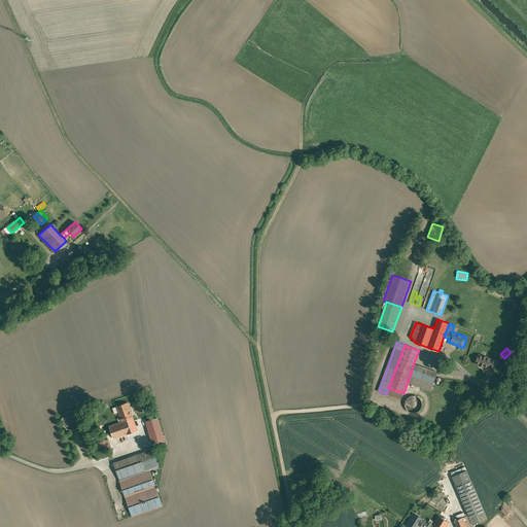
[(483,356),(479,355),(479,356),(478,356),(477,359),(478,360),(476,363),(480,364),(484,366),(484,365),(488,367),(488,366),(490,359),(487,357),(483,356)]
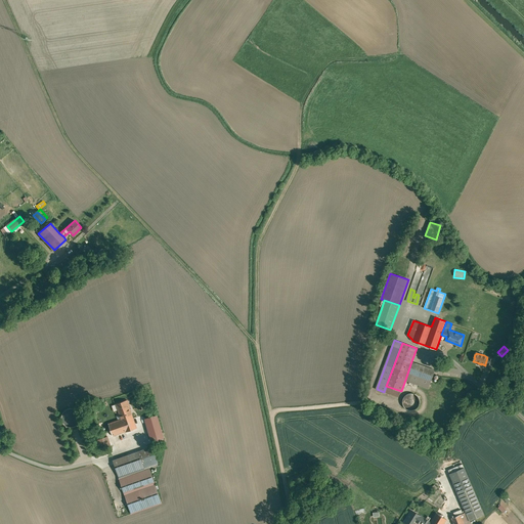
[(494,359),(487,356),(487,357),(485,364),(492,366),(494,359)]
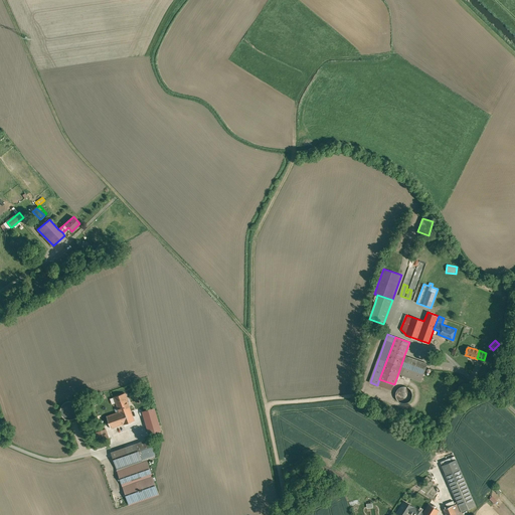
[(427,364),(404,355),(398,373),(421,381),(427,364)]
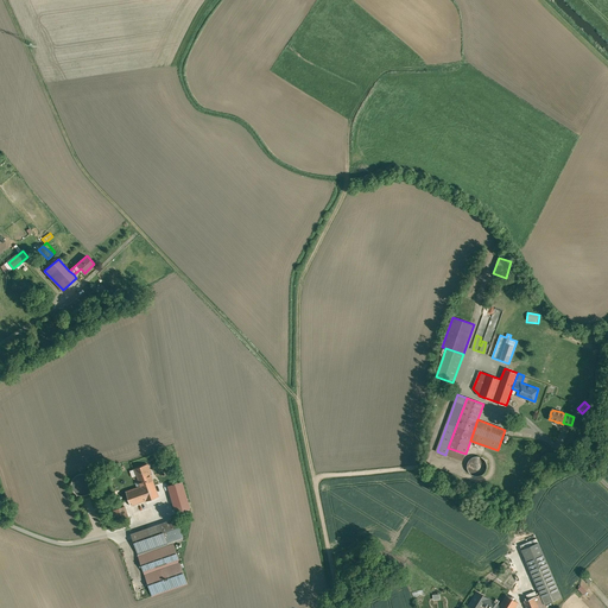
[(476,457),(475,457),(474,457),(472,458),(470,460),(469,460),(469,461),(468,462),(468,463),(467,464),(467,466),(467,467),(467,468),(467,469),(468,470),(468,472),(468,473),(469,474),(470,475),(472,476),(473,476),(474,477),(476,477),(477,477),(479,477),(480,477),(481,476),(482,475),(483,475),(485,474),(486,473),(486,472),(487,470),(487,469),(487,468),(487,467),(487,466),(487,464),(486,463),(486,462),(485,461),(483,460),(482,458),(481,457),(480,457),(477,457),(476,457)]
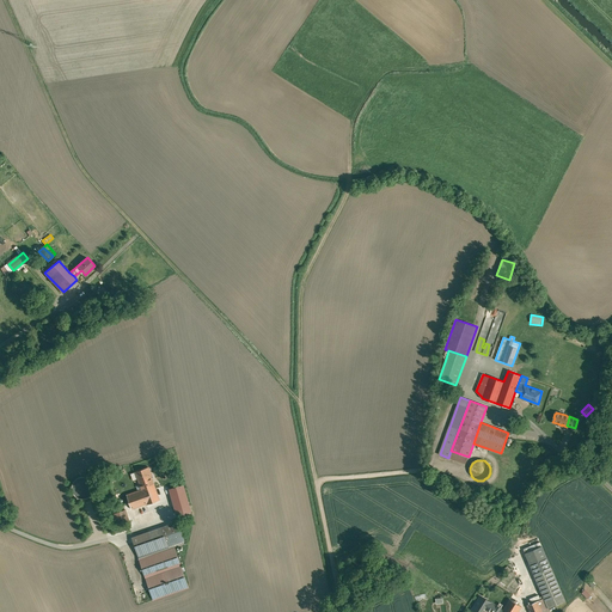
[(150,467),(136,471),(141,484),(138,487),(139,490),(154,485),(150,473),(151,472),(150,467)]
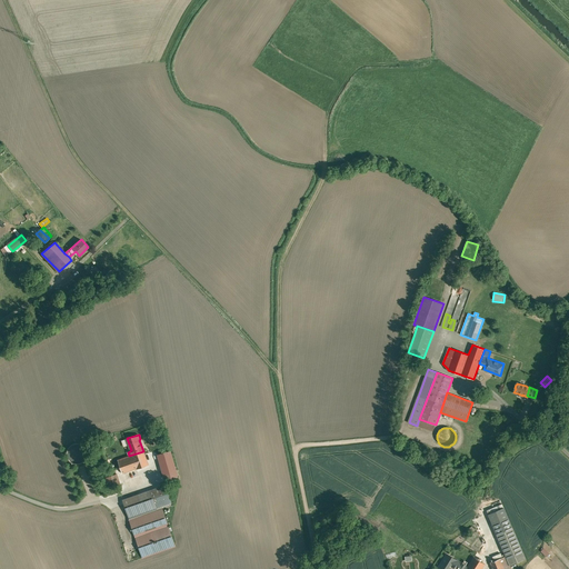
[(116,463),(109,443),(101,447),(108,466),(116,463)]
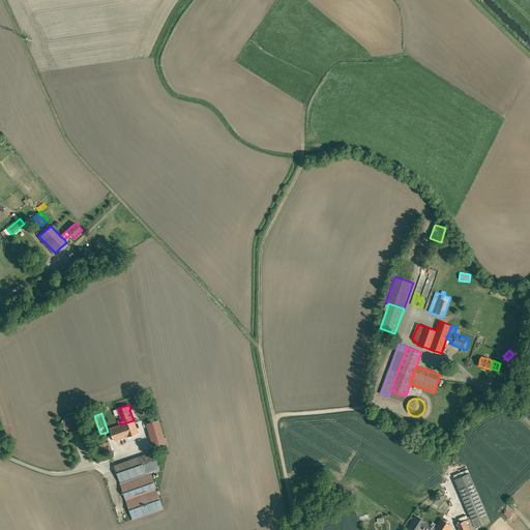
[(120,424),(110,429),(115,441),(127,436),(128,437),(138,433),(134,420),(120,424)]
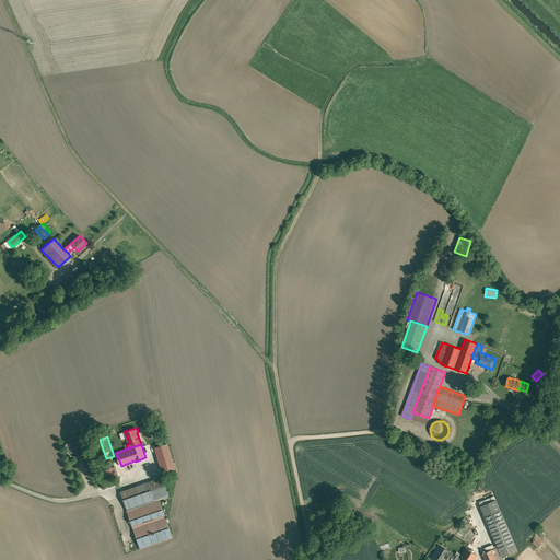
[(168,444),(155,447),(163,471),(175,468),(168,444)]
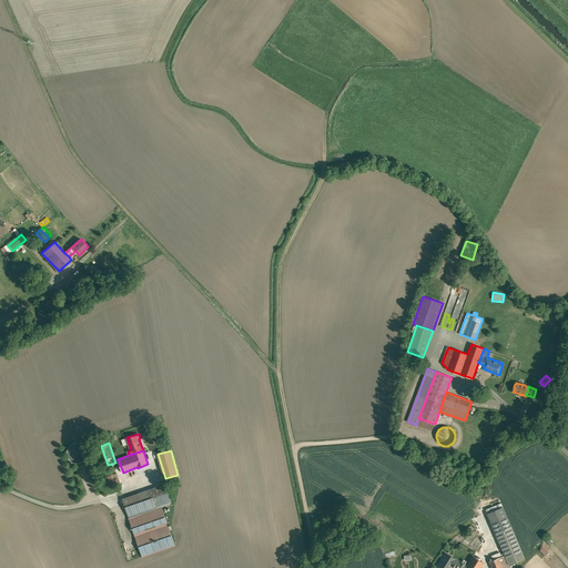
[(117,473),(107,477),(110,486),(121,483),(117,473)]
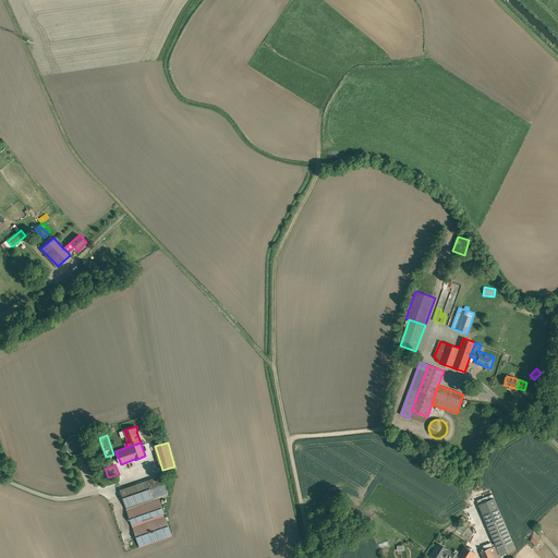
[(162,475),(136,485),(143,505),(159,499),(170,495),(162,475)]
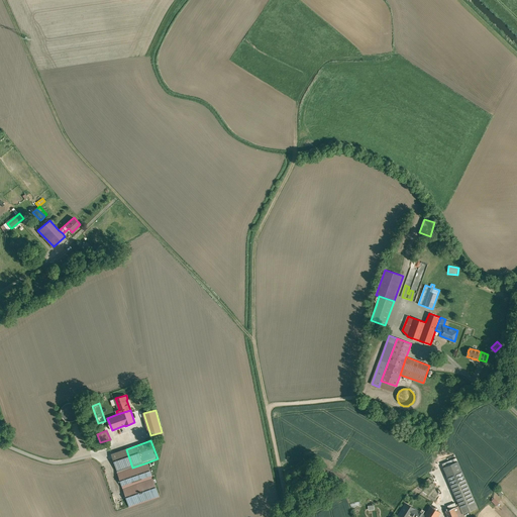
[(126,449),(112,454),(118,473),(132,468),(126,449)]
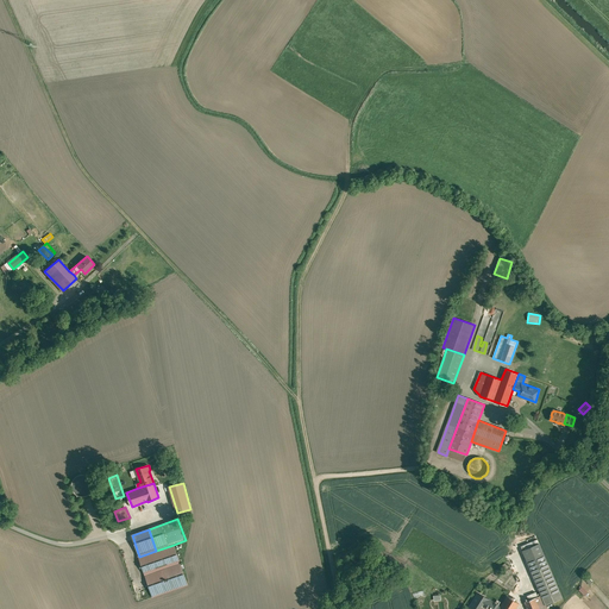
[(156,551),(139,557),(145,575),(180,563),(174,545),(156,551)]
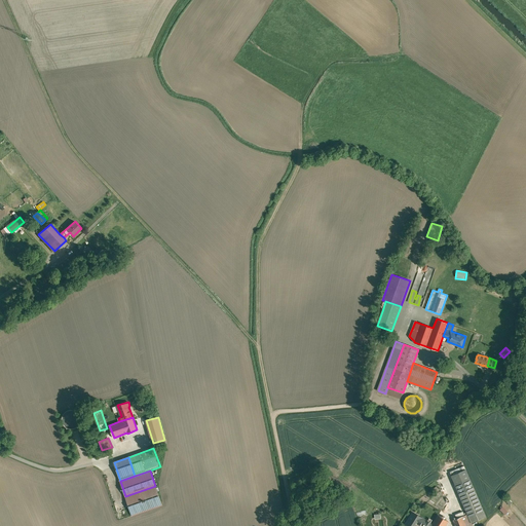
[(465,471),(452,477),(467,514),(472,523),(486,517),(465,471)]
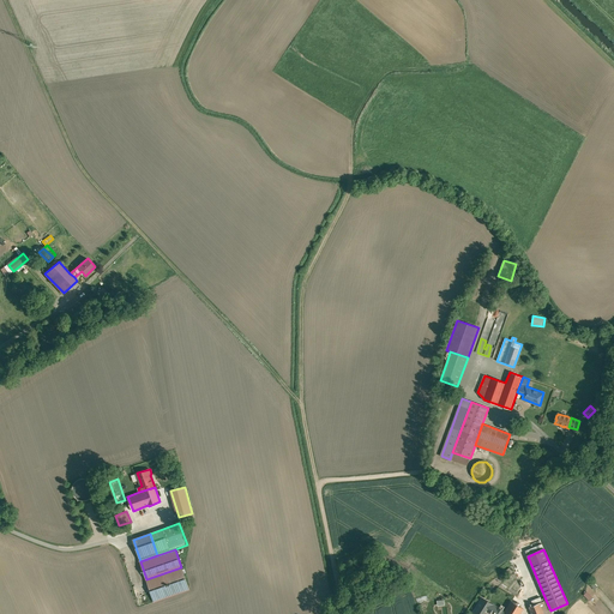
[(181,567),(146,579),(155,602),(190,589),(181,567)]
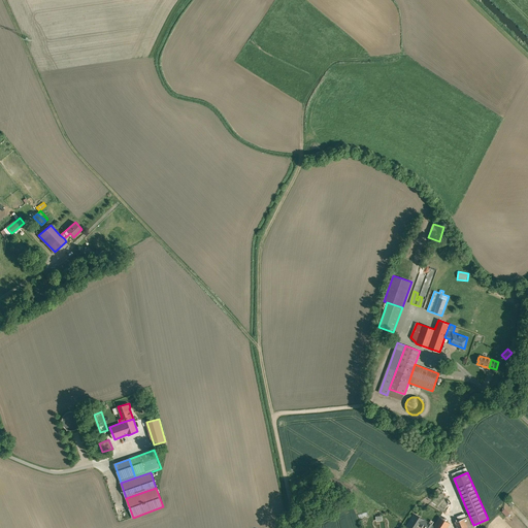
[(434,526),(416,514),(407,526),(409,527),(418,527),(420,526),(423,527),(432,527),(433,527),(434,526)]
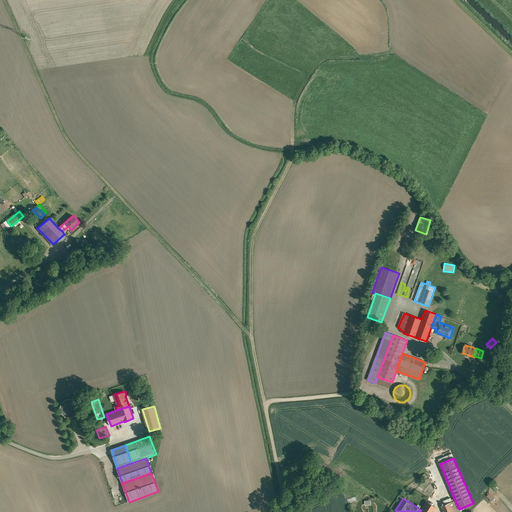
[(455,500),(442,506),(444,511),(460,511),(459,509),(455,500)]
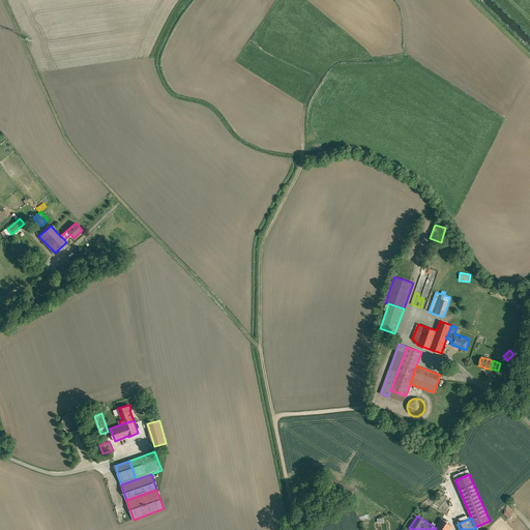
[(436,528),(435,529),(434,529),(448,529),(451,525),(442,519),(436,528)]
